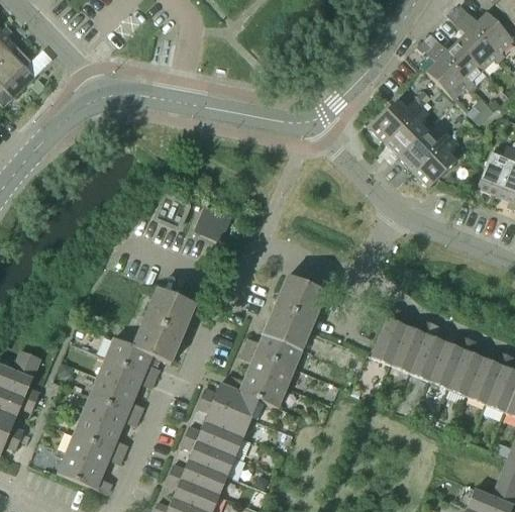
[(498,0),(495,3),(514,23),(514,0),(498,0)]
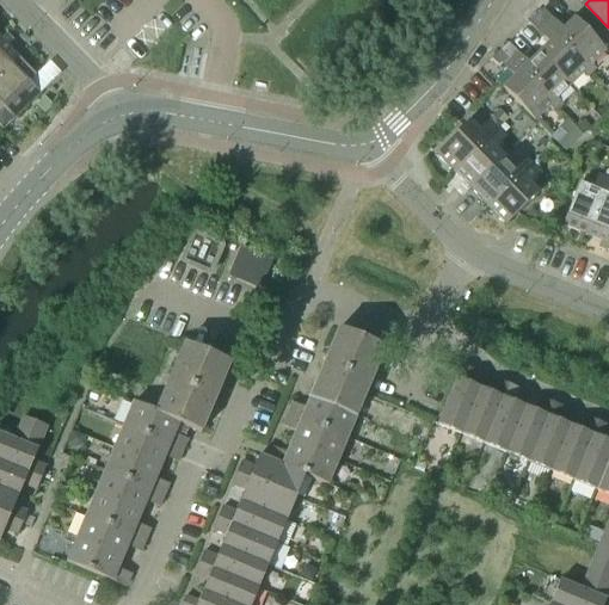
[(607,47),(576,14),(564,25),(545,5),(537,11),(592,68),(597,65),(592,60),(607,47)]
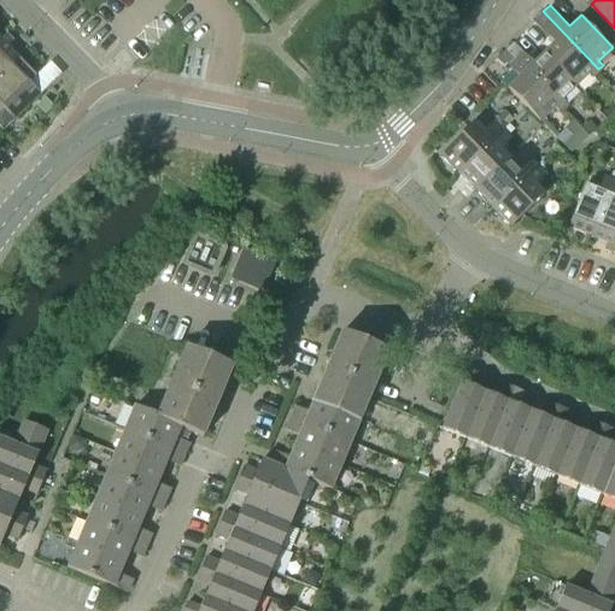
[(598,69),(543,11),(536,18),(556,39),(545,50),(578,82),(591,69),(595,72),(598,69)]
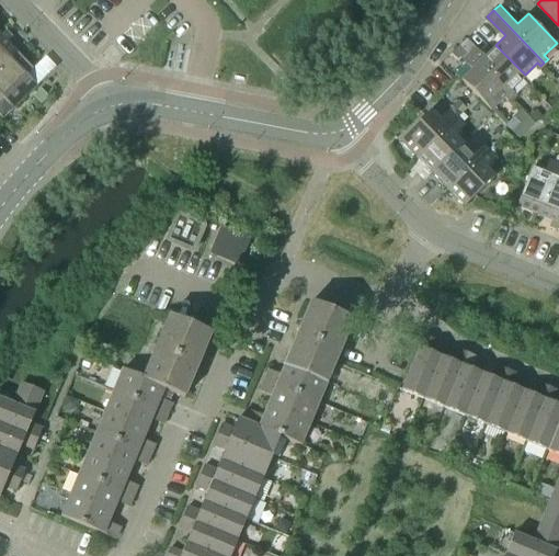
[(0,66),(18,48),(8,37),(12,33),(7,27),(0,33),(0,66)]
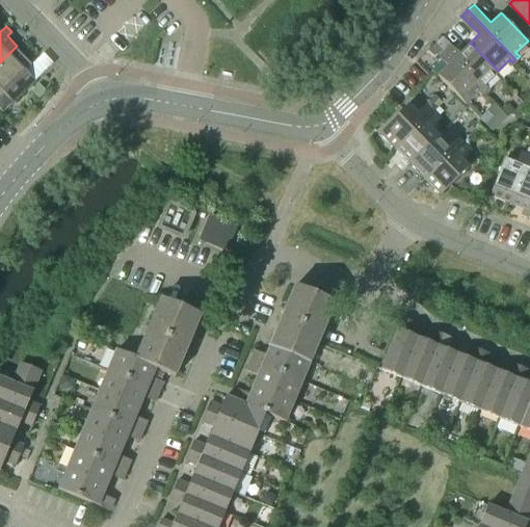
[(498,71),(470,43),(460,51),(444,33),(438,40),(485,89),(489,85),(485,82),(498,71)]
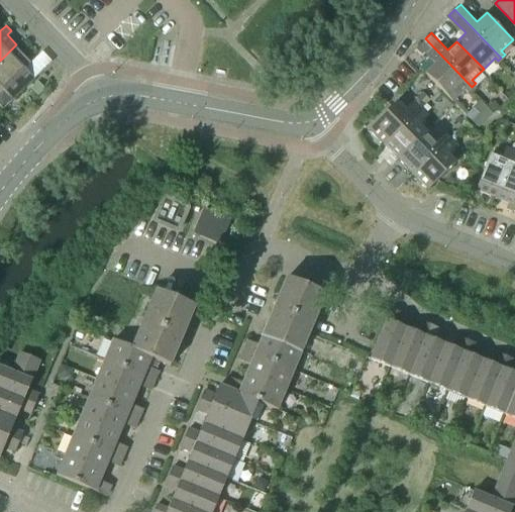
[(472,87),(425,38),(417,45),(423,50),(426,53),(435,62),(426,71),(453,98),(466,86),(469,90),(472,87)]
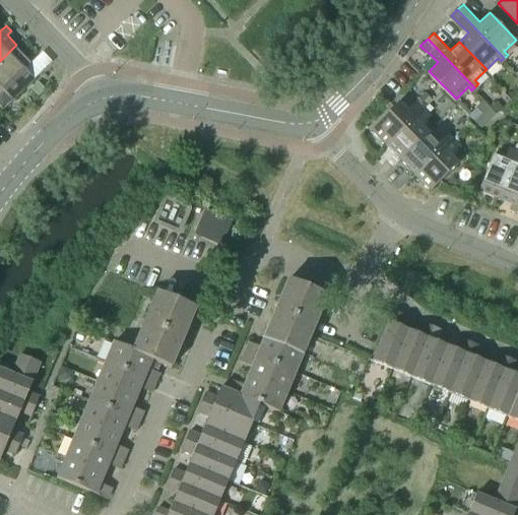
[(0,102),(3,106),(35,75),(25,66),(31,60),(16,45),(0,61),(0,102)]
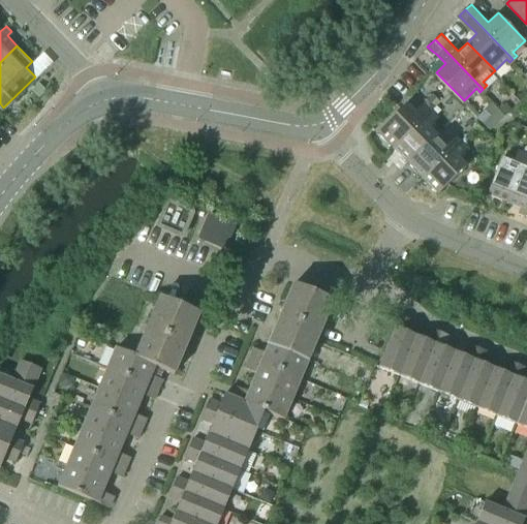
[(394,145),(431,108),(424,100),(414,110),(406,101),(378,128),(394,145)]
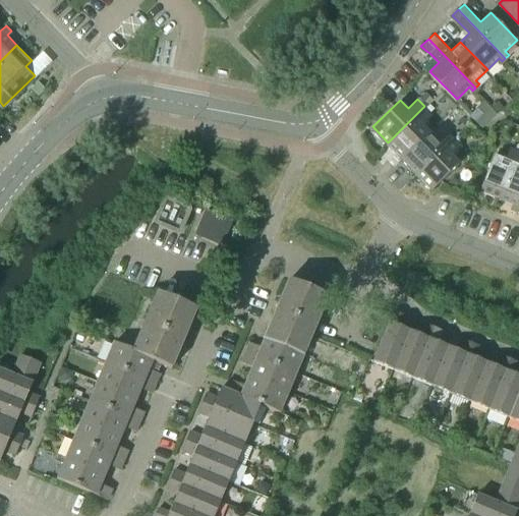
[(402,157),(430,130),(422,122),(431,113),(424,106),(388,142),(402,157)]
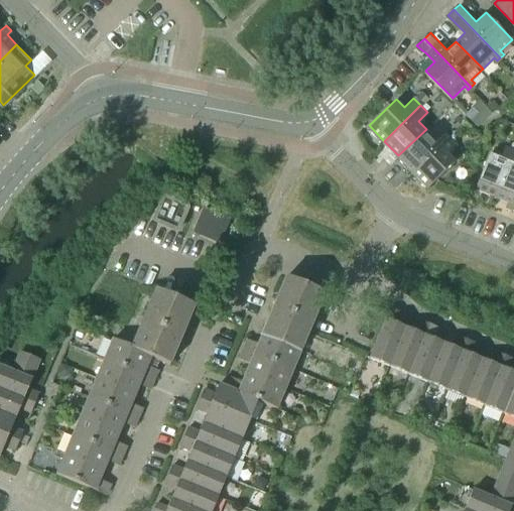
[(413,170),(450,134),(442,127),(433,136),(426,129),(398,155),(413,170)]
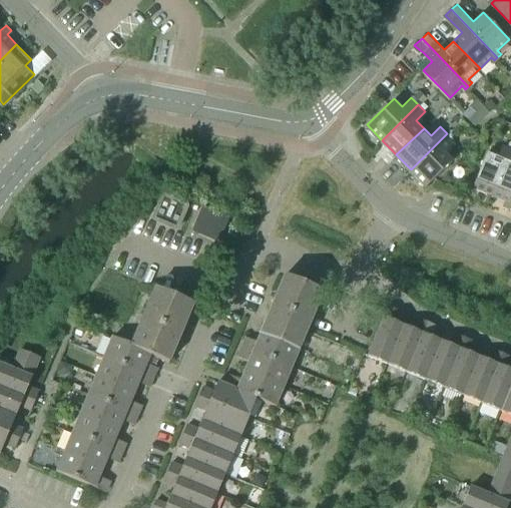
[(426,184),(453,158),(445,149),(454,141),(447,133),(411,169),(426,184)]
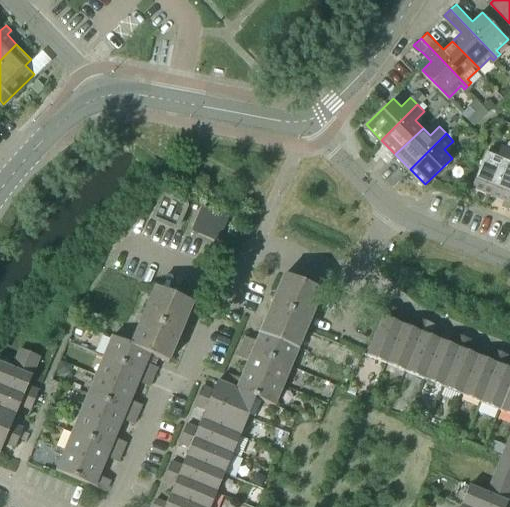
[(492,193),(509,151),(509,145),(502,142),(497,154),(486,150),(472,185),(492,193)]
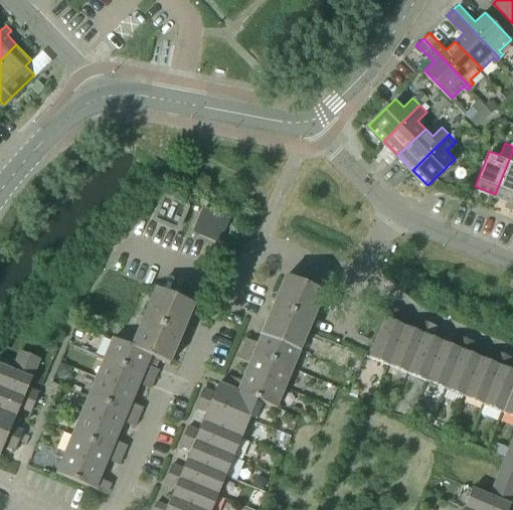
[(511,207),(512,204),(512,152),(495,194),(507,199),(505,204),(511,207)]
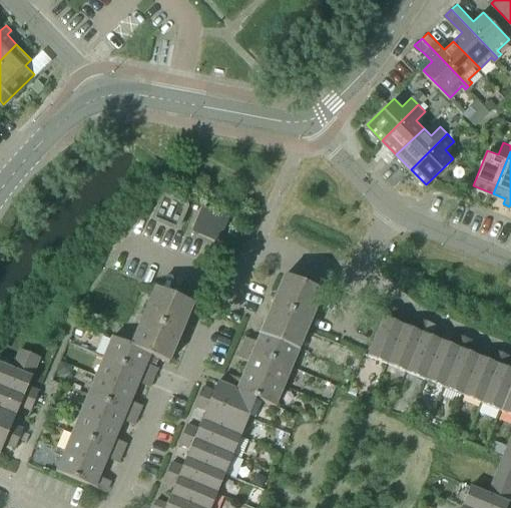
[(178,224),(187,203),(187,202),(186,202),(186,201),(166,193),(165,193),(164,193),(163,193),(162,194),(154,214),(154,215),(155,216),(176,225),(177,225),(178,225),(178,224)]
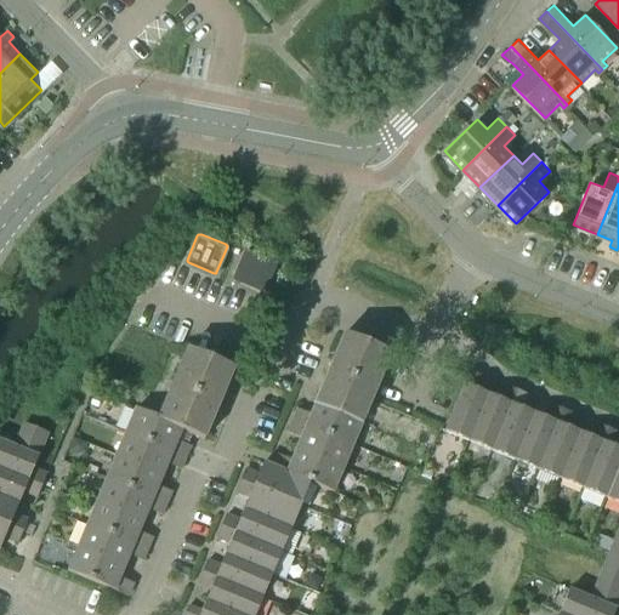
[(266,290),(279,258),(246,245),(233,277),(266,290)]
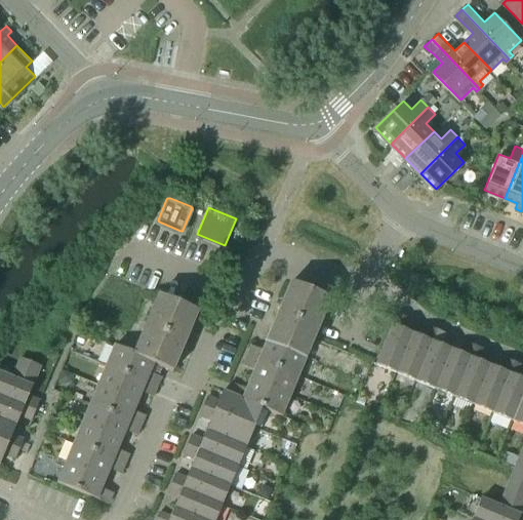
[(307,354),(329,301),(331,294),(292,278),(268,337),(307,354)]
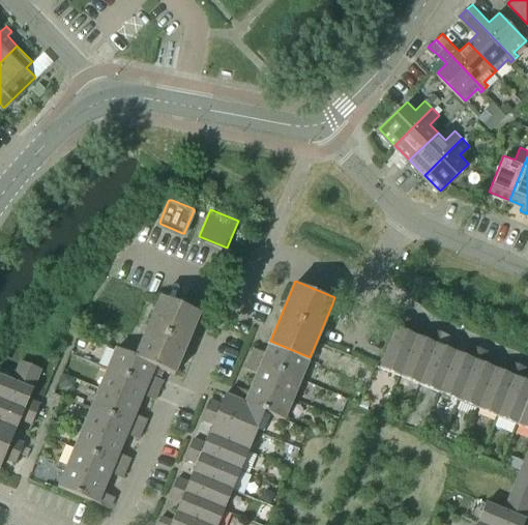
[(175,372),(193,329),(201,311),(160,294),(136,353),(136,354),(156,362),(155,363),(175,372)]
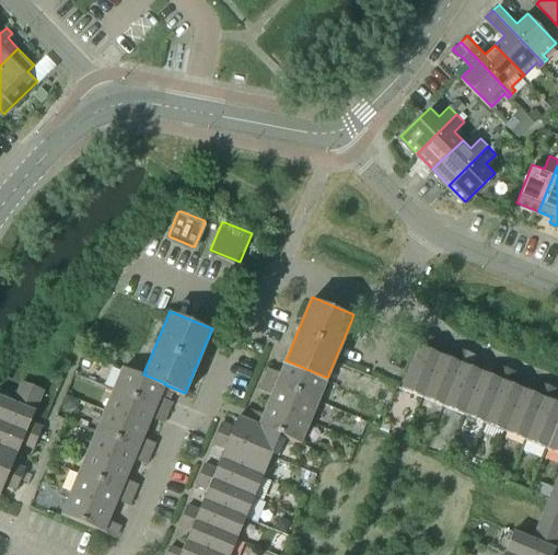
[(423,394),(441,351),(427,346),(428,342),(432,344),(436,336),(425,331),(402,385),(423,394)]
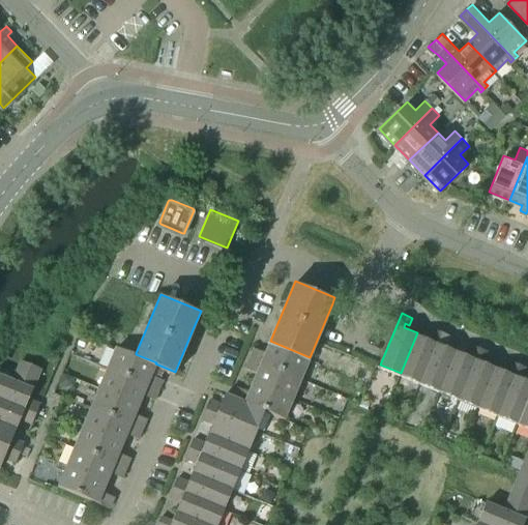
[(419,381),(441,329),(432,325),(429,333),(432,334),(431,339),(417,332),(401,373),(419,381)]
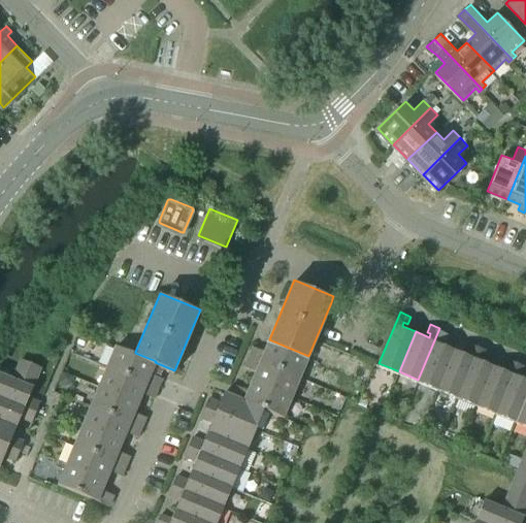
[(438,388),(454,348),(440,342),(442,338),(447,340),(450,332),(439,328),(418,380),(438,388)]
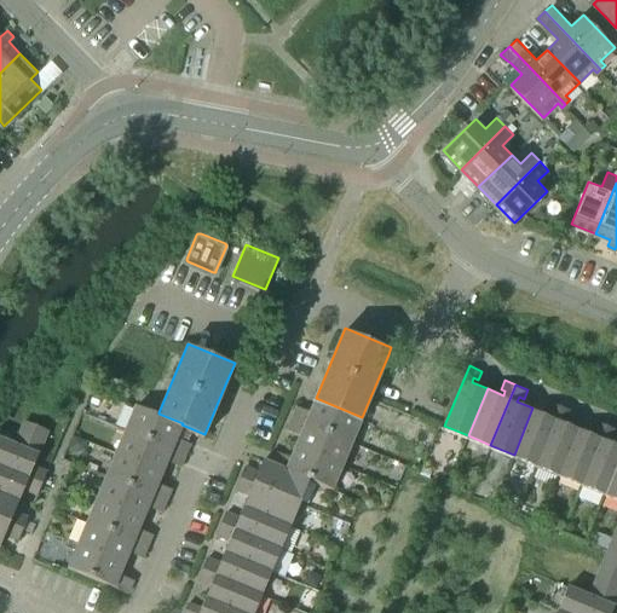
[(352,440),(362,417),(316,398),(309,414),(304,411),(306,408),(298,404),(293,415),(352,440)]
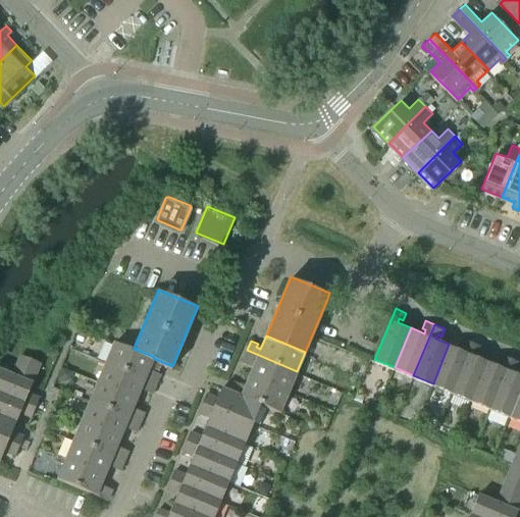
[(452,391),(473,341),(463,337),(460,344),(464,346),(462,350),(449,344),(433,383),(452,391)]
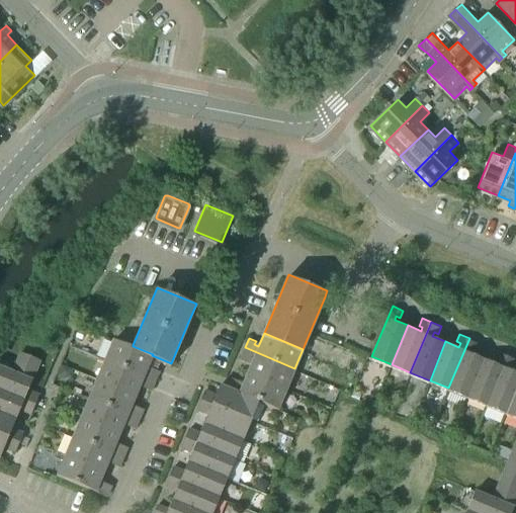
[(147,367),(152,355),(153,354),(133,346),(133,345),(113,337),(105,357),(156,378),(160,368),(152,365),(151,369),(147,367)]
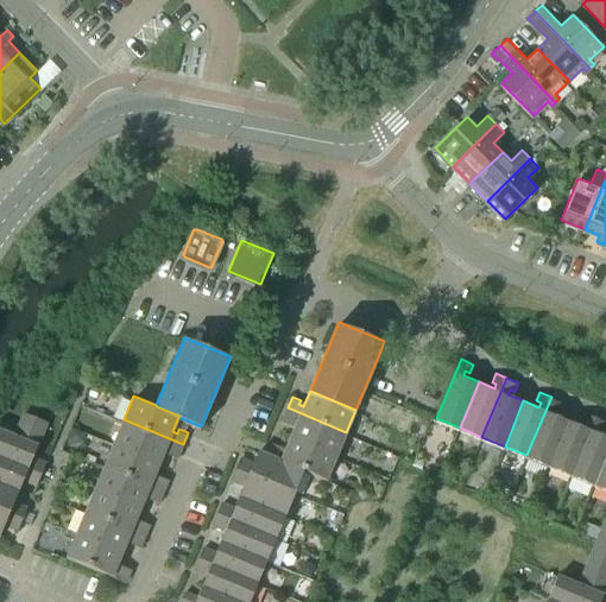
[(549,464),(568,419),(553,412),(555,409),(559,410),(562,401),(551,397),(526,455),(549,464)]
